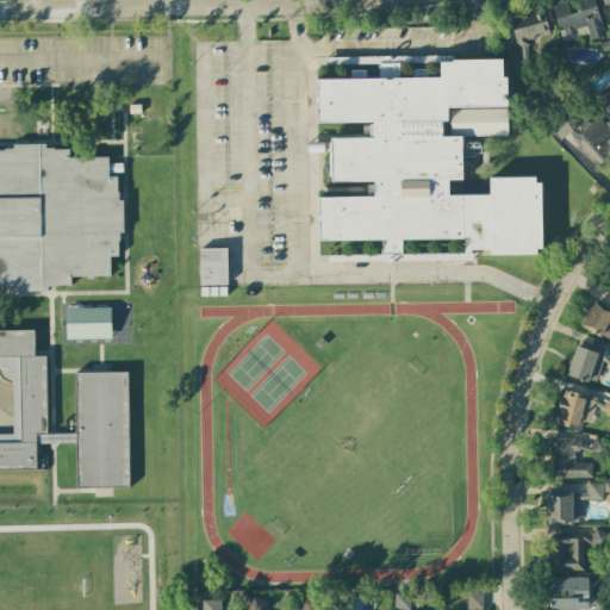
[(565,0),(552,4),(561,42),(576,38),(573,30),(586,26),(590,41),(604,36),(595,0),(574,0),(578,12),(570,14),(566,0),(565,0)]
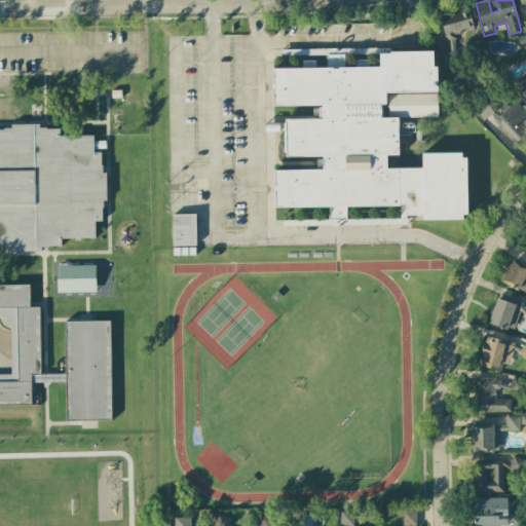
[(444,66),(458,64),(453,34),(473,31),(470,8),(441,12),(447,51),(442,52),(444,66)]
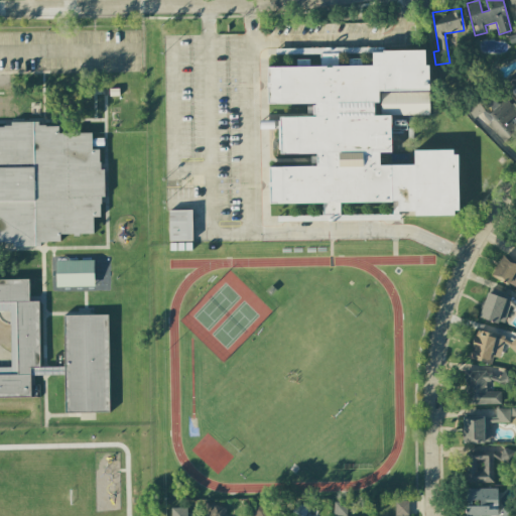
[(276,67),(275,52),(426,51),(427,115),(391,115),(391,150),(380,151),(380,165),(416,164),(414,153),(457,151),(458,212),(395,215),(395,205),(272,204),(273,168),(315,166),(316,154),(279,154),(280,119),(313,116),(314,105),(269,104),(269,66),(276,67)]
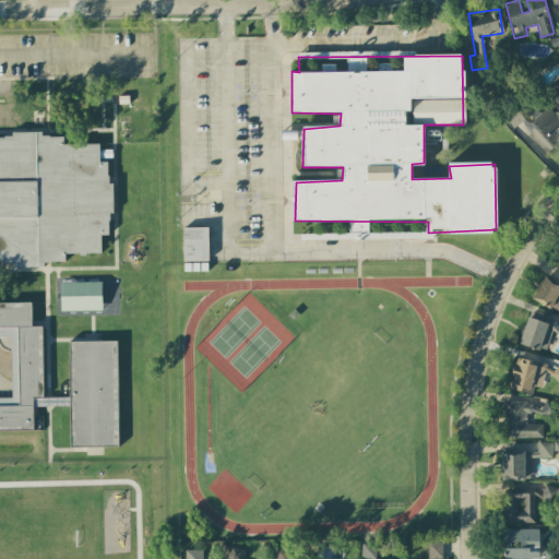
[(558,78),(545,88),(558,107),(558,78)]
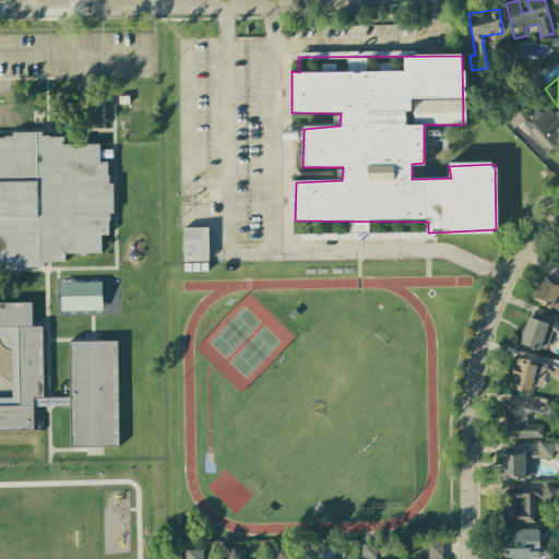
[(530,123),(535,129),(528,135),(546,154),(558,141),(558,119),(547,107),(530,123)]
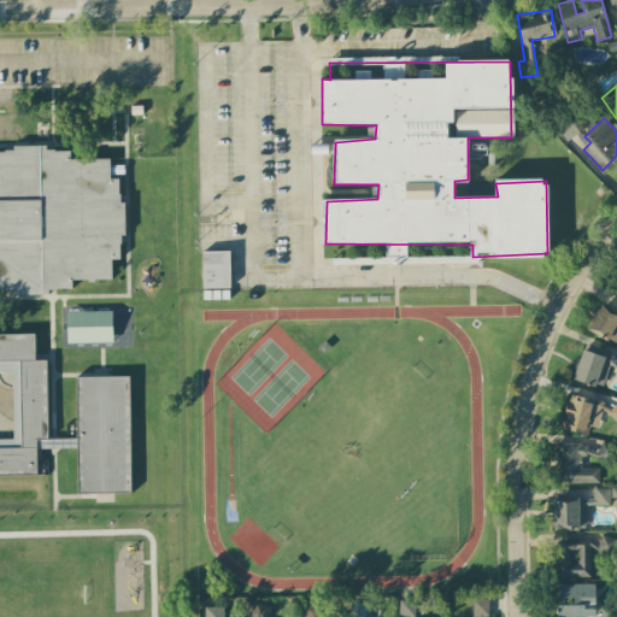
[(0,148),(24,147),(107,160),(124,219),(113,278),(47,297),(0,297),(0,148)]
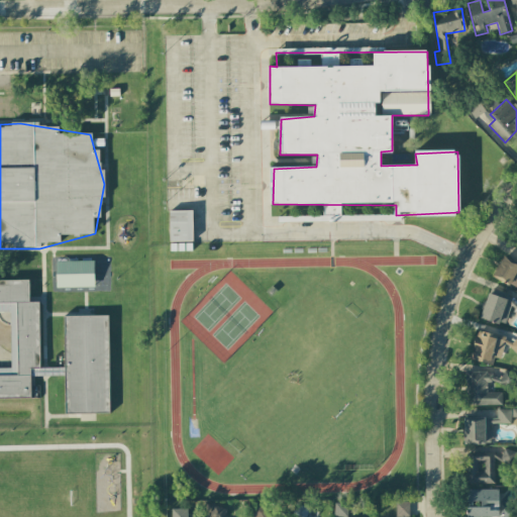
[(170,242),(193,241),(192,211),(169,211),(170,242)]
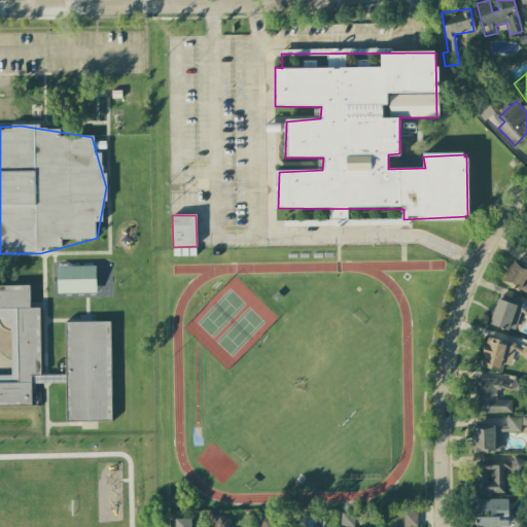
[(526,292),(526,289),(526,269),(512,261),(502,281),(526,292)]
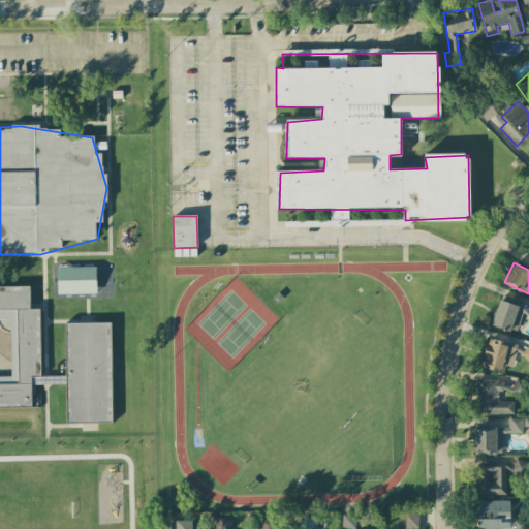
[(95,267),(57,268),(57,294),(96,294),(95,267)]
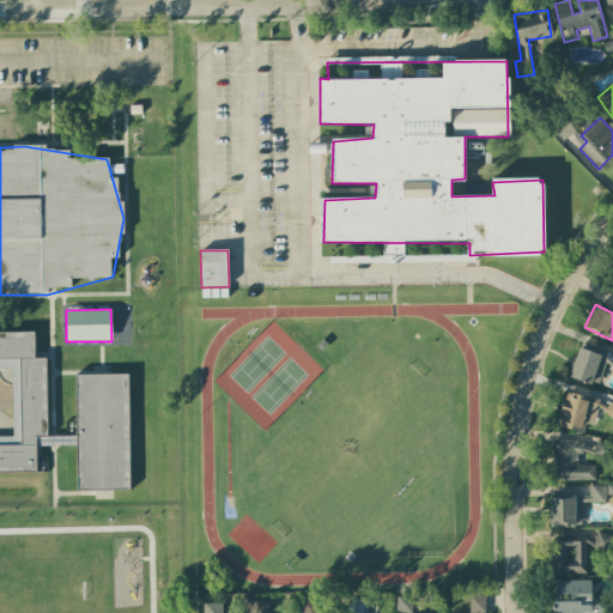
[(36,473),(0,473),(0,332),(34,332),(34,358),(47,358),(47,436),(36,437),(36,473)]
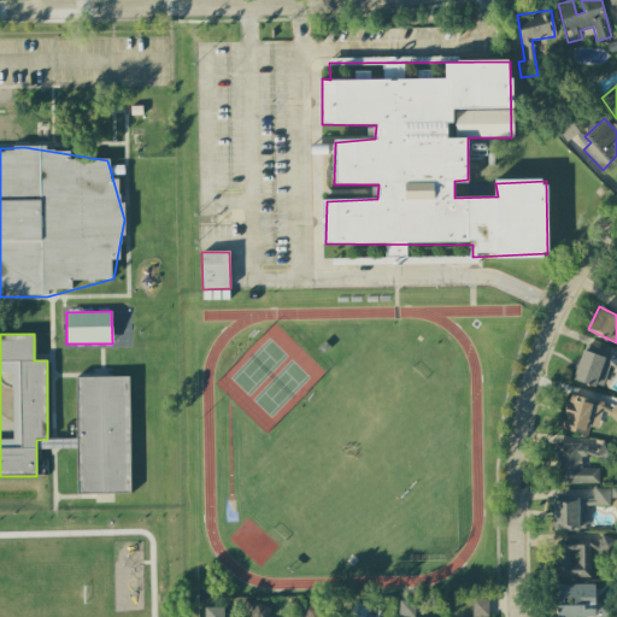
[(601,388),(611,359),(582,351),(573,380),(601,388)]
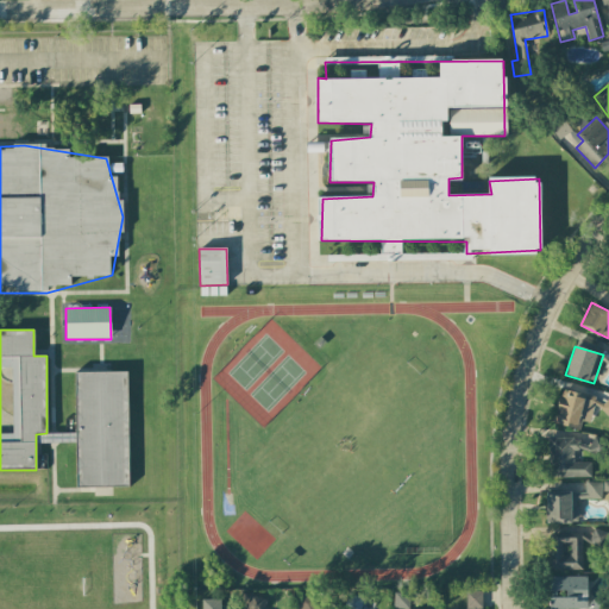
[(76,374),(127,372),(129,485),(77,487),(76,374)]
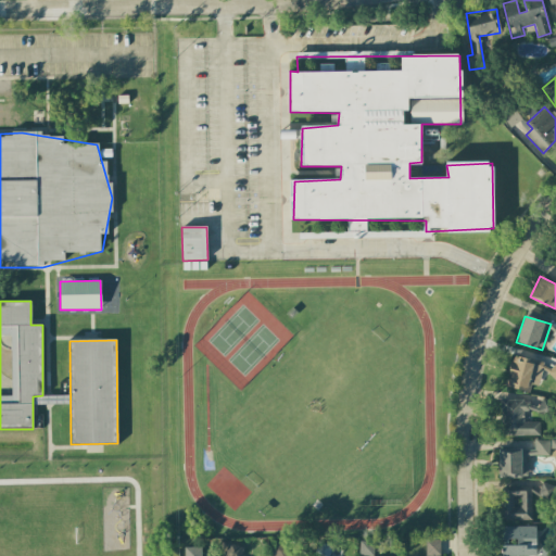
[(529,393),(531,384),(538,387),(542,374),(555,377),(555,363),(554,366),(513,355),(504,386),(529,393)]
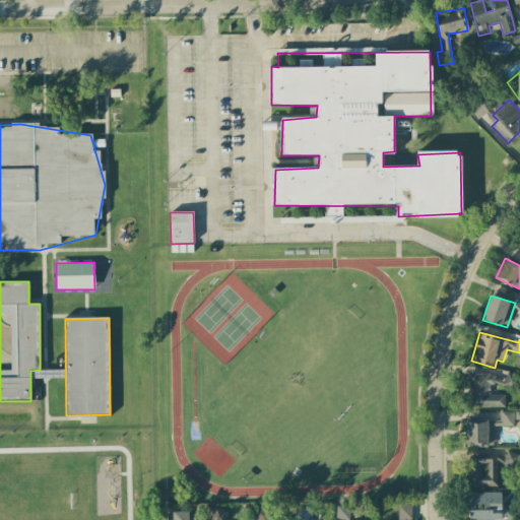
[(468,408),(504,407),(504,395),(490,395),(490,385),(513,385),(512,374),(505,374),(505,376),(468,376),(468,408)]
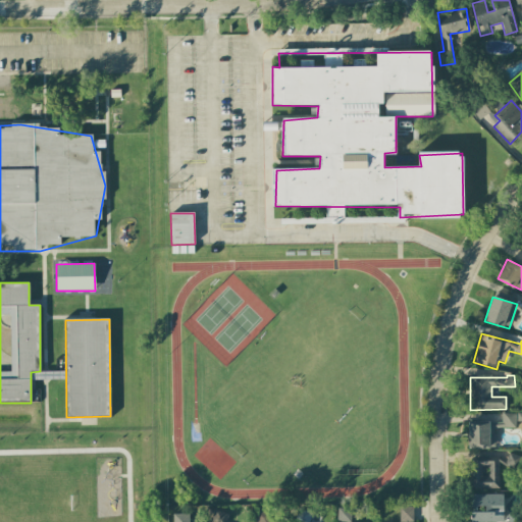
[(468,422),(468,447),(494,447),(494,428),(516,428),(516,413),(502,413),(502,422),(468,422)]
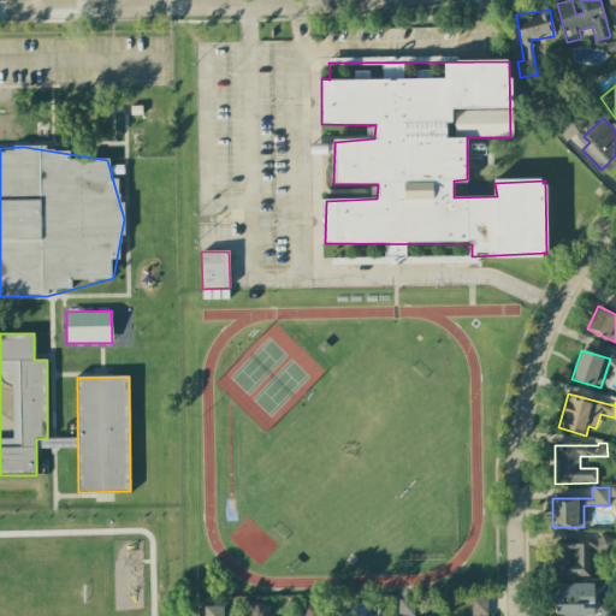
[(615,540),(615,539),(602,535),(598,548),(612,551),(615,540)]
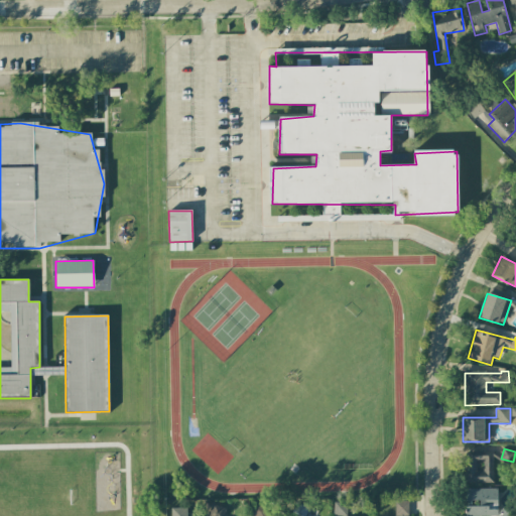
[(466,484),(494,483),(493,452),(465,453),(466,484)]
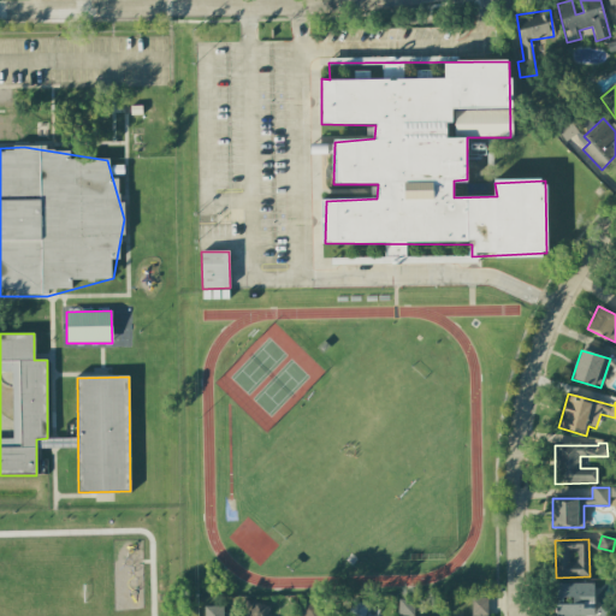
[(555,615),(594,615),(594,584),(555,584),(555,615)]
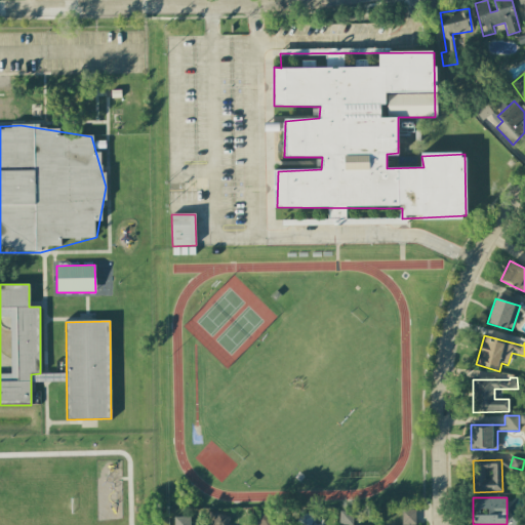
[(415,524),(415,510),(402,510),(401,524),(415,524)]
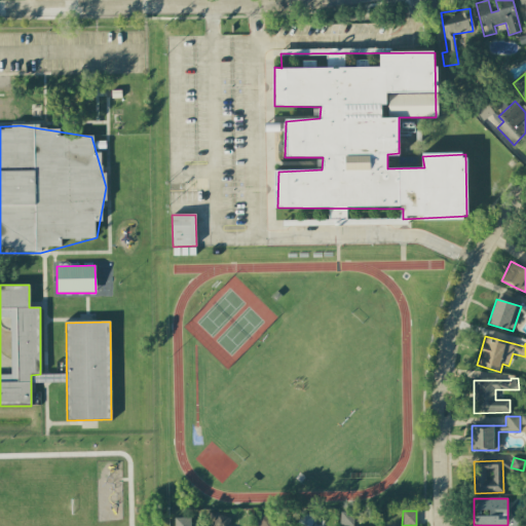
[(339,525),(353,525),(354,513),(340,513),(339,525)]
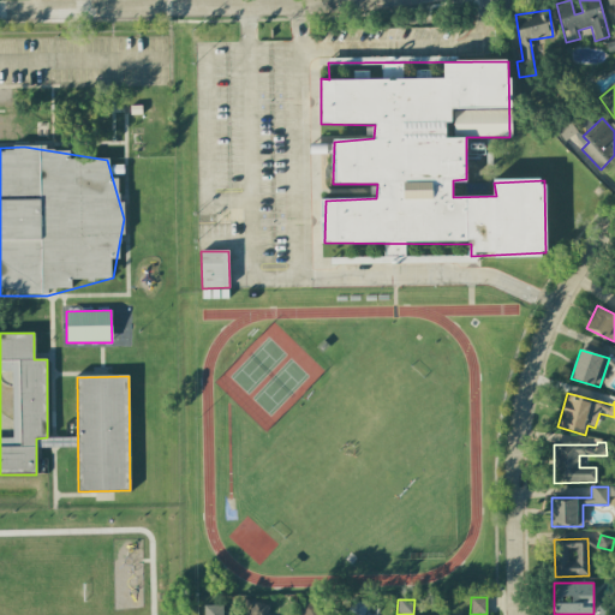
[(299,614),(317,614),(317,602),(300,601),(299,614)]
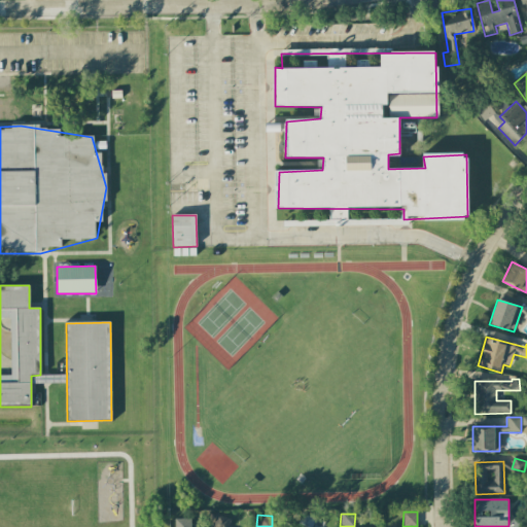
[(229,526),(230,517),(213,517),(213,526),(219,526),(229,526)]
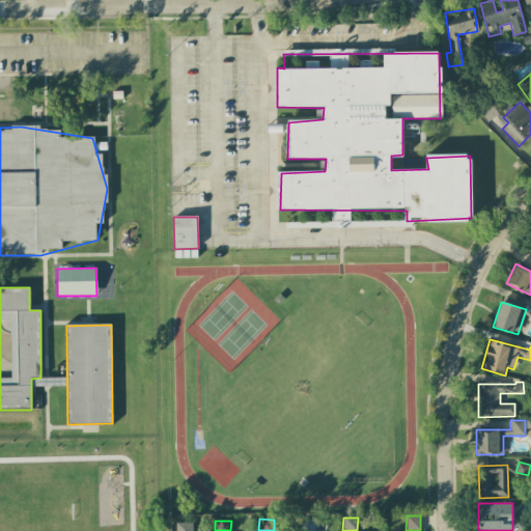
[(301,530),(327,530),(327,521),(301,521),(301,530)]
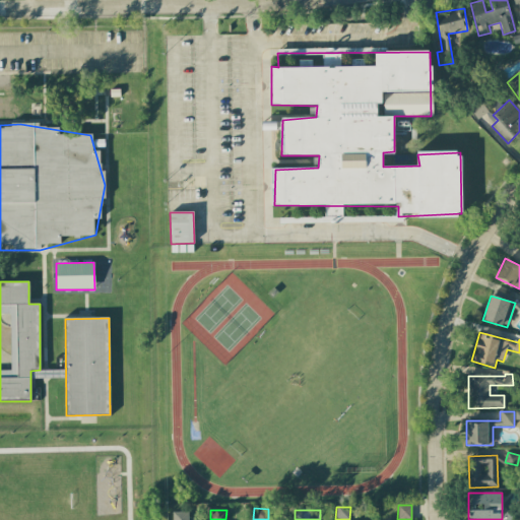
[(506,519),(509,519),(519,519),(518,511),(506,513),(506,519)]
